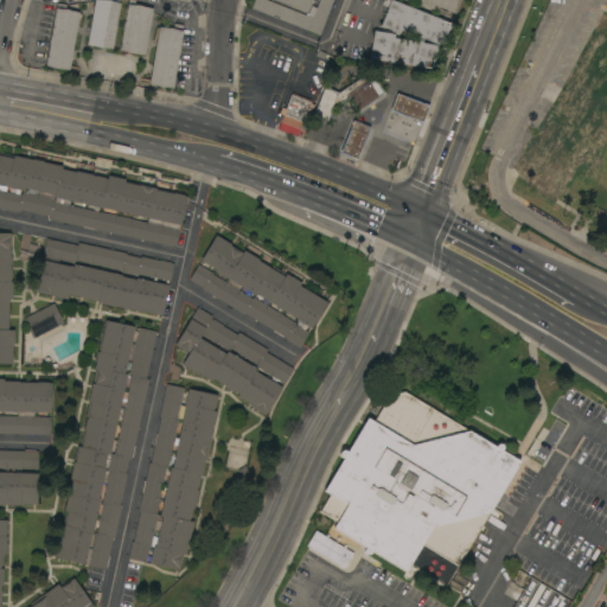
[(112,49),(87,44),(94,0),(109,0),(113,1),(113,0),(119,0),(119,2),(120,2),(112,49)]
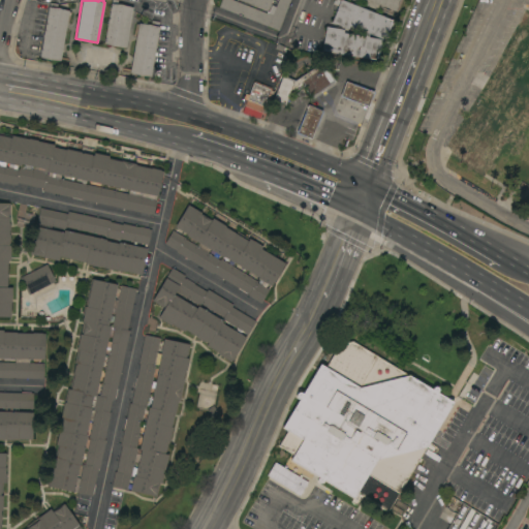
[(126,48),(104,43),(111,0),(118,0),(117,4),(121,4),(132,7),(126,48)]
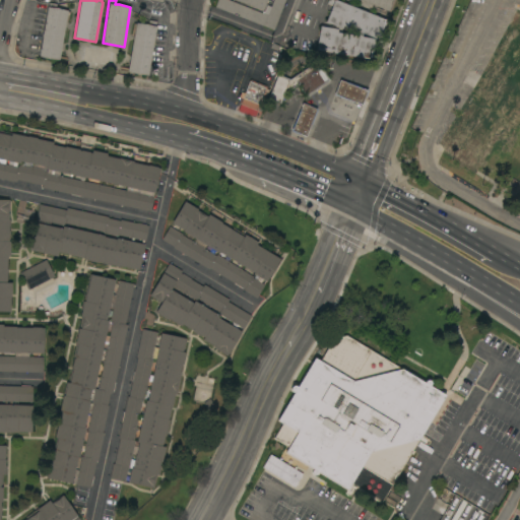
[(284,0),(273,29),(214,7),(217,0),(229,0),(267,15),(272,0),(284,0)]
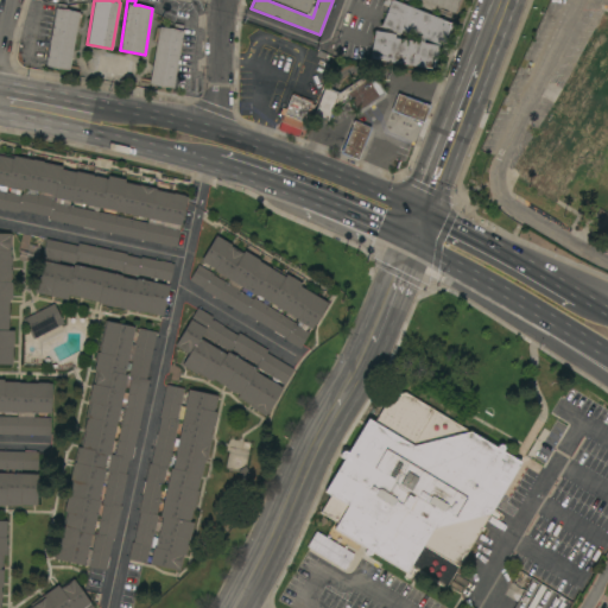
[(310,0),(306,12),(276,0),(310,0)]
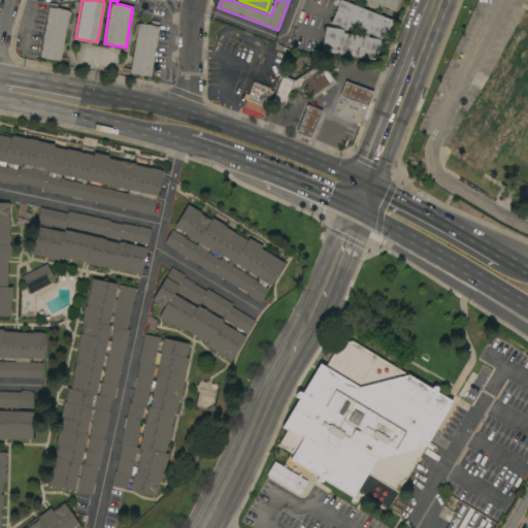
[(381,39),(377,58),(375,58),(375,60),(368,58),(368,59),(334,53),(334,55),(339,56),(338,58),(327,56),(328,52),(320,51),(325,26),(335,28),(336,26),(340,27),(340,26),(330,22),(331,20),(336,5),(332,3),(333,0),(339,0),(384,17),(384,18),(390,20),(390,22),(392,23),(386,37),(381,36),(381,38),(367,33),(367,37),(381,39)]
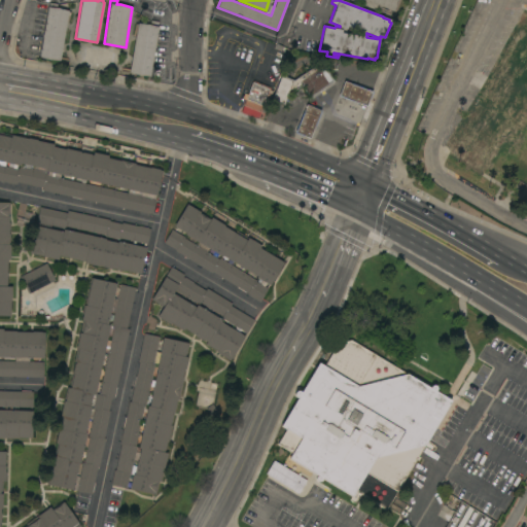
[(400,0),(393,18),(391,16),(393,11),(390,10),(389,13),(387,12),(388,9),(365,0),(357,0),(357,1),(354,0),(400,0)]
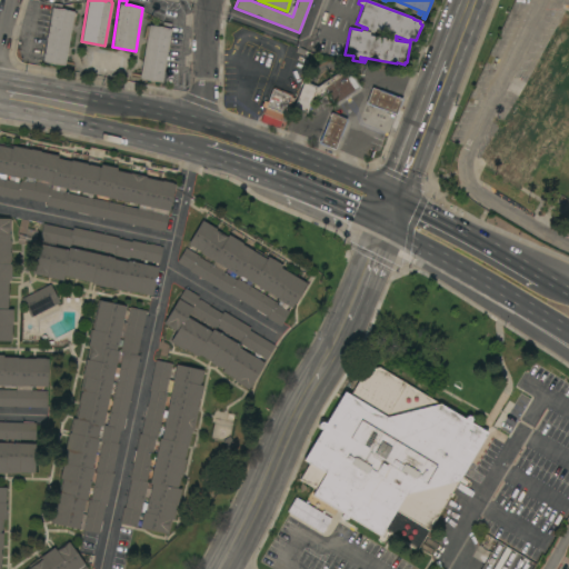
[(65,66),(42,61),(53,2),(61,5),(61,8),(62,8),(75,11),(65,66)]
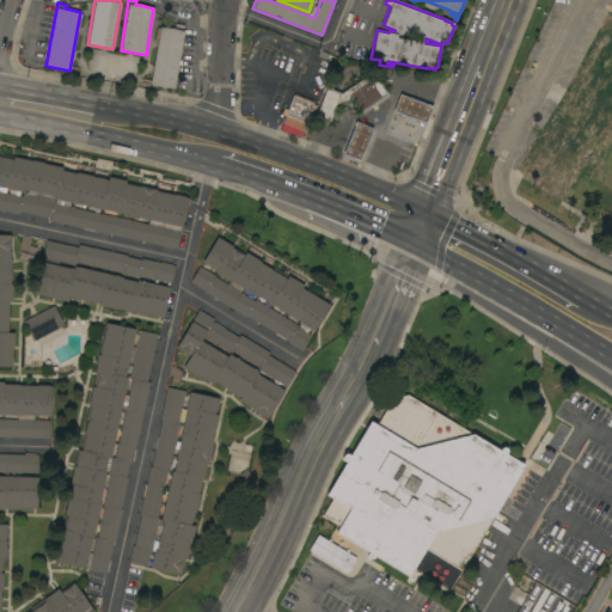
[(184,25),(173,89),(150,85),(159,26),(171,28),(175,29),(175,24),(184,25)]
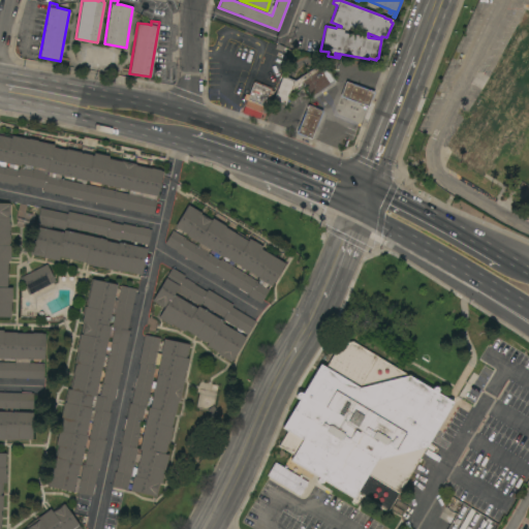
[(294,80),(321,62),(335,82),(310,99),(294,80)]
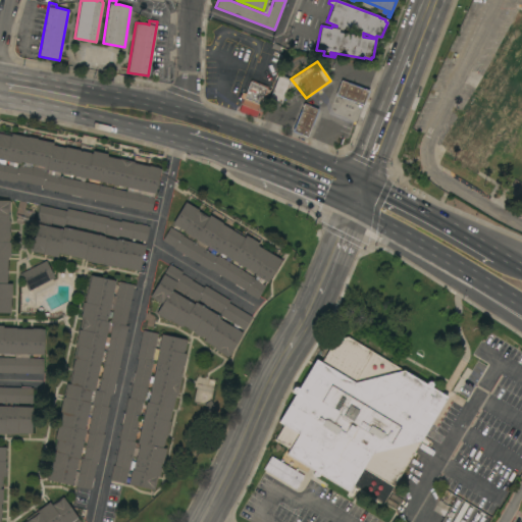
[(290,79),(280,103),(269,99),(278,74),(290,79)]
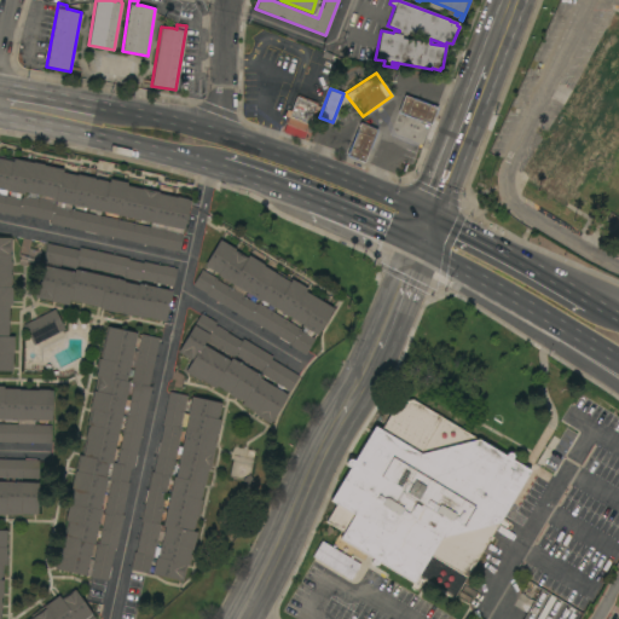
[(428,103),(428,104),(434,106),(428,123),(394,111),(400,93),(428,103)]
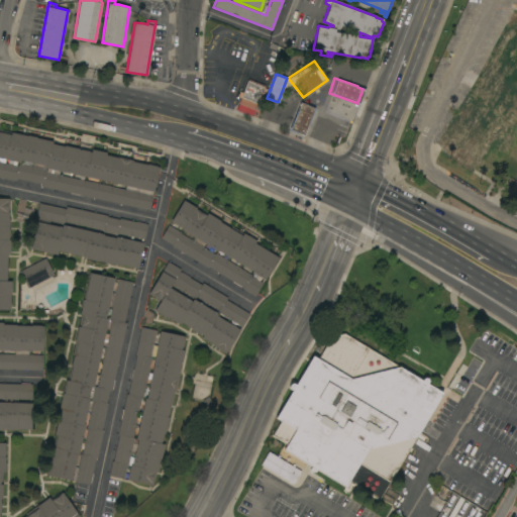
[(253,113),(237,107),(247,80),(264,87),(253,113)]
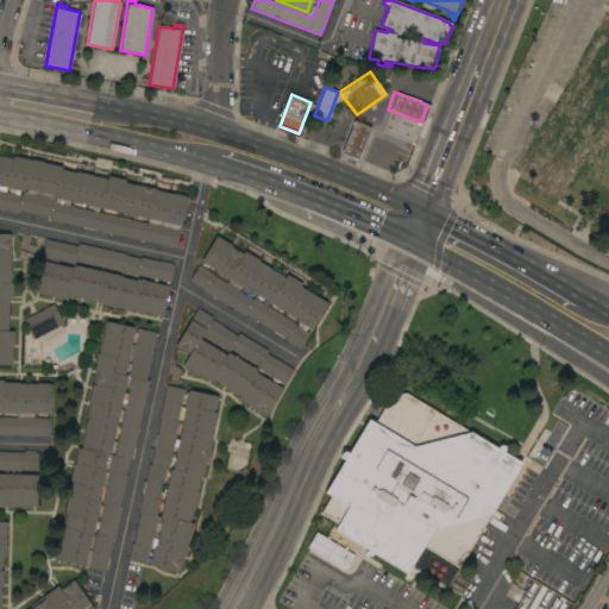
[(357,158),(340,151),(353,118),(371,125),(357,158)]
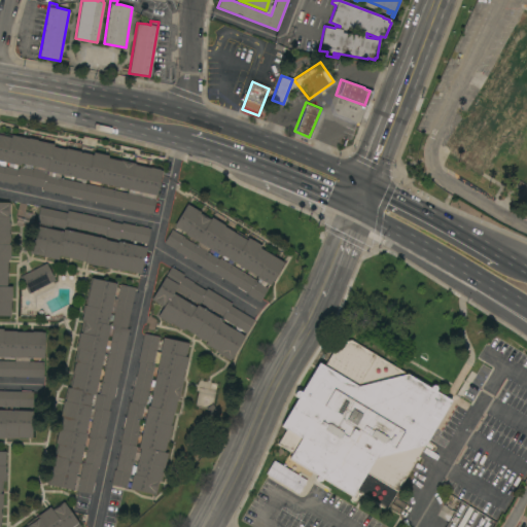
[(0,180),(0,165),(7,167),(8,163),(0,161),(0,134),(11,137),(11,135),(28,138),(37,140),(54,144),(54,146),(65,149),(66,148),(80,151),(80,152),(82,152),(92,154),(91,154),(93,155),(94,152),(108,155),(108,156),(121,160),(121,159),(135,162),(135,165),(149,168),(150,167),(162,169),(155,195),(154,199),(155,199),(152,214),(149,213),(149,214),(139,212),(42,189),(43,187),(41,187),(41,188),(31,186),(31,185),(28,184),(27,185),(16,182),(16,184),(0,180)]
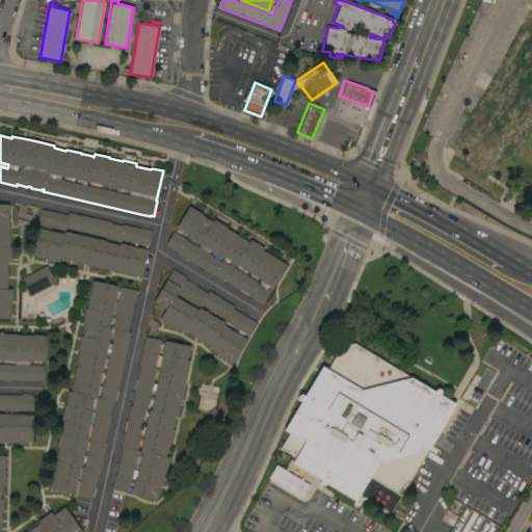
[(0,204),(9,205),(8,218),(9,218),(8,236),(9,236),(9,246),(10,246),(10,262),(7,262),(6,289),(11,289),(11,299),(10,319),(0,318),(0,204)]
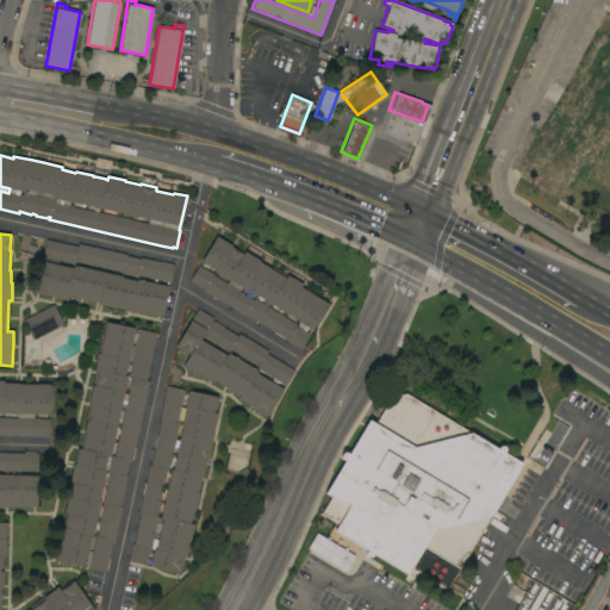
[(216,236),(231,246),(230,247),(243,254),(244,251),(260,261),(259,262),(285,278),(287,275),(302,285),(300,287),(319,298),(329,303),(312,330),(311,330),(309,334),(310,334),(300,349),(285,341),(286,340),(256,322),(247,316),(246,315),(244,317),(203,291),(203,290),(190,281),(199,266),(213,274),(213,275),(226,284),(229,280),(213,272),(215,271),(200,261),(216,236)]
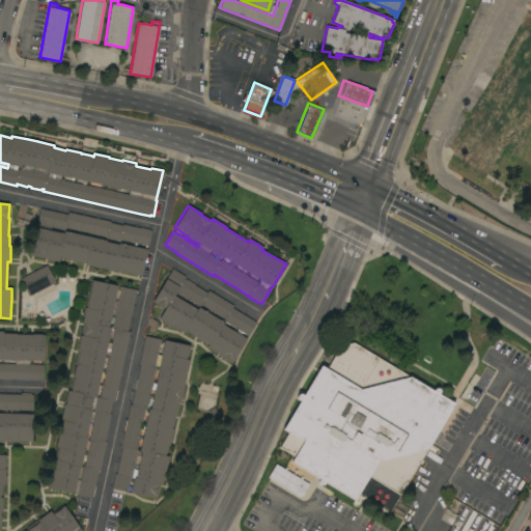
[(111,221),(110,223),(122,225),(122,224),(140,228),(140,227),(149,229),(149,230),(151,230),(141,276),(121,272),(121,273),(114,271),(114,272),(85,264),(86,262),(59,257),(58,261),(44,258),(30,255),(40,208),(67,215),(68,212),(111,221)]
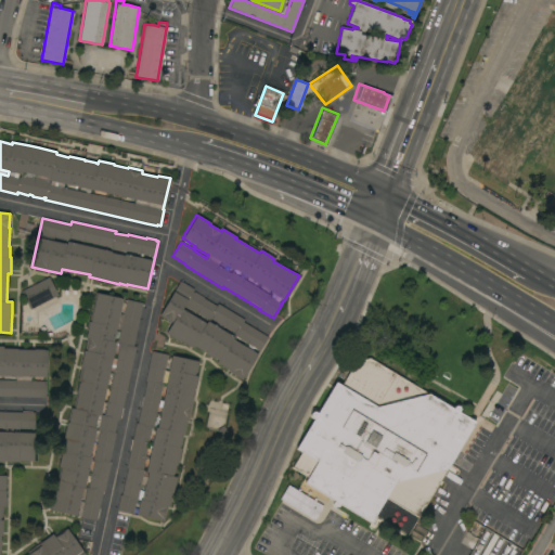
[(49,276),(57,295),(29,309),(21,292),(49,276)]
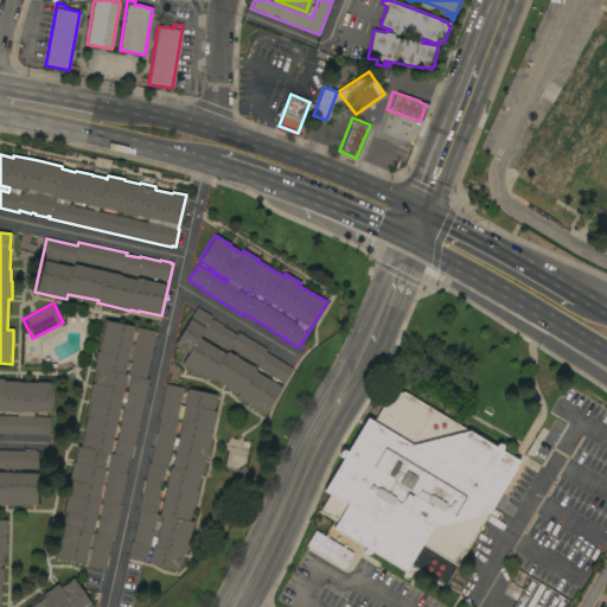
[(267,350),(266,352),(293,369),(283,384),(255,366),(256,364),(230,349),(229,351),(202,334),(199,338),(225,353),(227,351),(255,369),(254,371),(281,388),(264,415),(249,407),(251,403),(237,395),(238,394),(224,385),(225,385),(212,377),(211,381),(197,372),(196,374),(180,364),(189,352),(174,344),(197,307),(200,310),(200,308),(210,314),(211,317),(210,319),(236,334),(238,332),(267,350)]
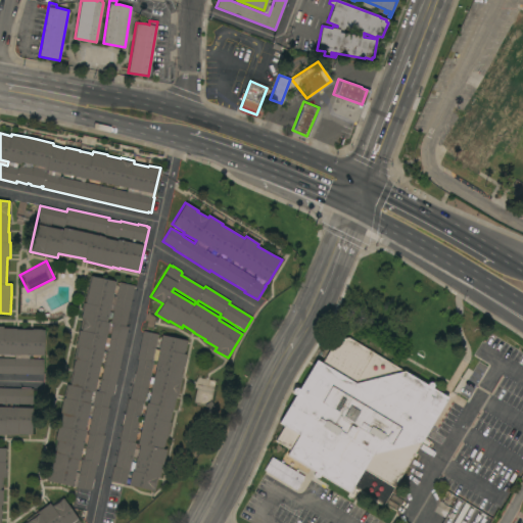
[(112,395),(110,395),(107,408),(108,408),(103,435),(104,435),(98,464),(97,463),(91,490),(76,487),(76,486),(73,485),(73,486),(48,481),(48,478),(50,469),(54,453),(55,453),(57,440),(55,440),(58,425),(59,426),(62,413),(59,413),(63,397),(64,397),(67,384),(69,385),(74,370),(73,370),(75,361),(76,359),(75,359),(78,345),(76,345),(79,330),(81,330),(84,319),(81,318),(84,302),(85,303),(91,276),(115,281),(112,295),(116,296),(120,282),(135,285),(126,326),(128,327),(112,395)]
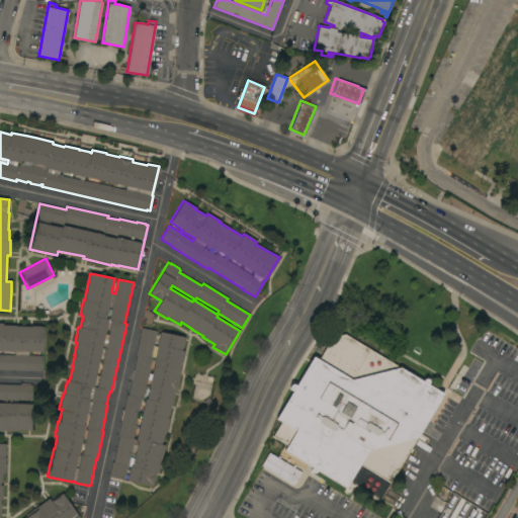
[(0,354),(14,355),(14,351),(0,350),(0,323),(3,323),(3,325),(16,325),(16,326),(31,326),(44,326),(44,352),(28,351),(28,355),(42,355),(42,371),(25,370),(25,371),(15,371),(15,370),(0,369),(0,354)]
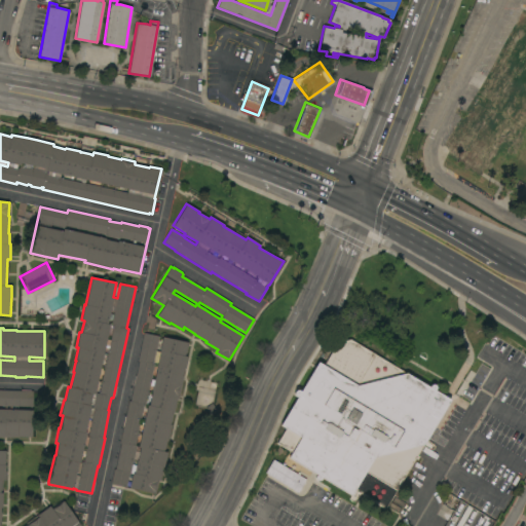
[(143,333),(158,336),(158,337),(161,338),(162,337),(188,342),(185,357),(187,357),(183,371),(182,376),(183,376),(181,384),(182,384),(179,399),(177,399),(174,412),(173,412),(171,424),(172,424),(168,439),(167,439),(164,451),(164,452),(160,472),(162,472),(160,481),(158,480),(155,494),(129,488),(133,474),(129,473),(129,474),(128,474),(126,487),(111,484),(114,468),(115,470),(120,443),(119,443),(128,401),(129,401),(139,362),(137,362),(143,333)]
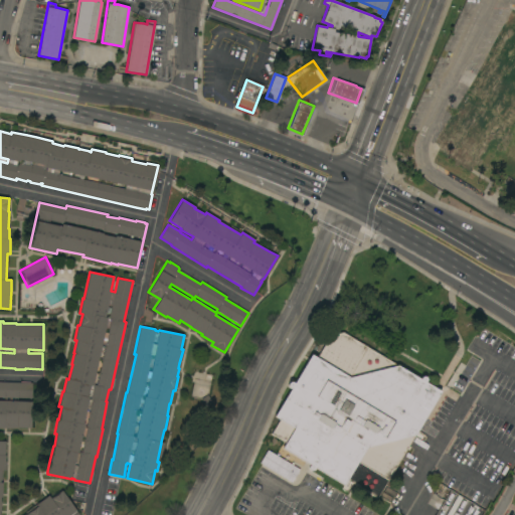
[(419,378),(420,377),(421,376),(422,376),(424,376),(425,377),(426,378),(425,380),(425,382),(441,391),(376,498),(348,481),(346,486),(349,488),(347,490),(347,491),(346,491),(345,491),(343,491),(342,489),(342,487),(342,486),(315,468),(314,470),(313,471),(311,471),(309,470),(308,469),(308,468),(308,466),(309,465),(282,448),(285,443),(271,434),(279,419),(274,416),(290,388),(289,387),(288,386),(288,384),(288,383),(289,382),(291,381),(292,382),(294,383),(311,354),(316,357),(330,335),(342,332),(419,378)]
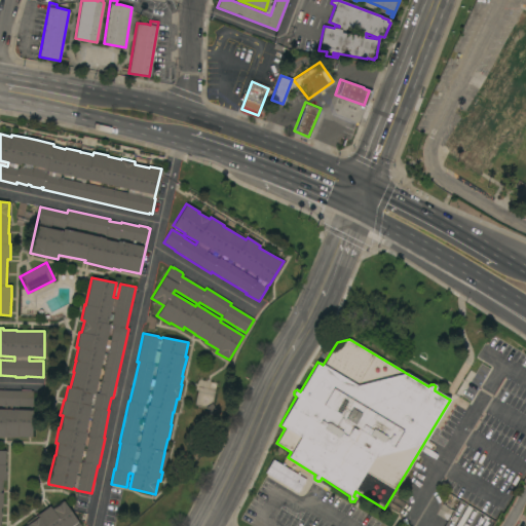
[(0,389),(33,390),(33,406),(0,405),(0,389)]
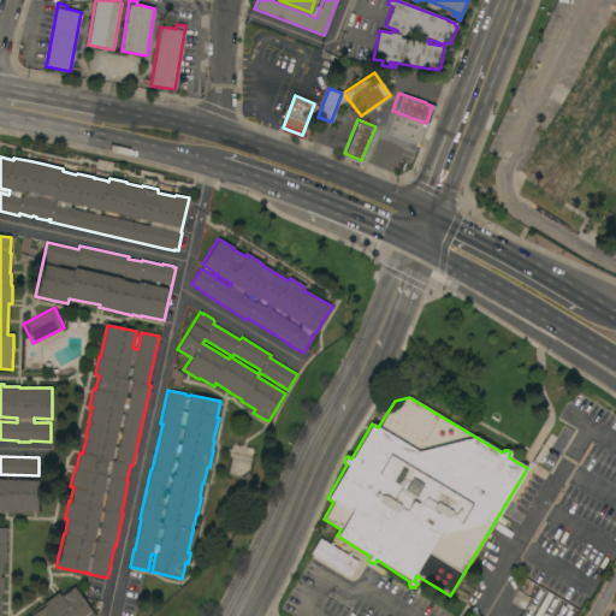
[(0,479),(37,480),(37,511),(21,511),(21,513),(0,511),(0,479)]
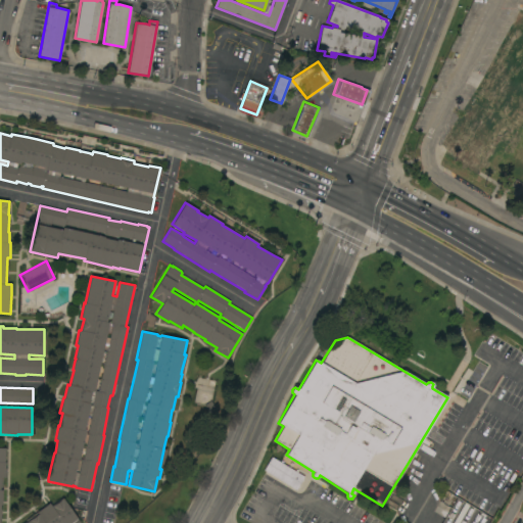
[(297,489),(302,475),(282,466),(283,463),(269,457),(262,475),(297,489)]
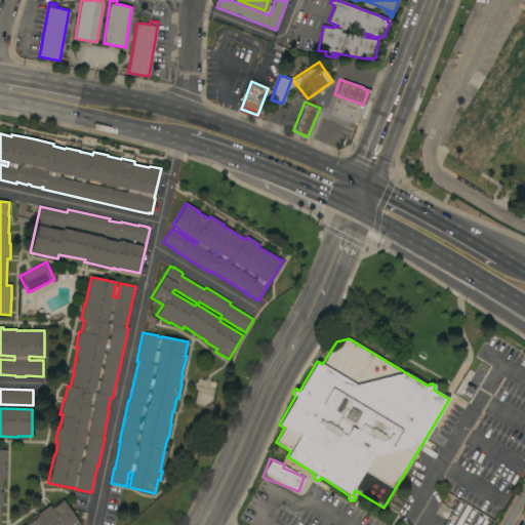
[(26,524),(37,517),(38,516),(37,514),(49,505),(51,508),(63,499),(80,524),(26,524)]
